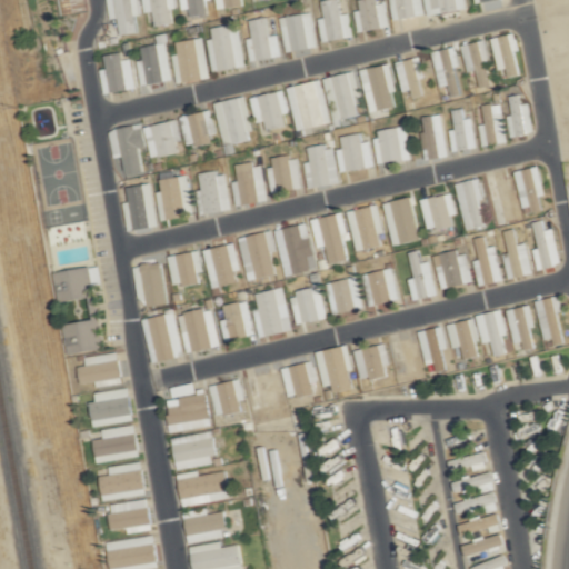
[(63,0),(62,0),(65,15),(86,11),(83,0),(63,0)]
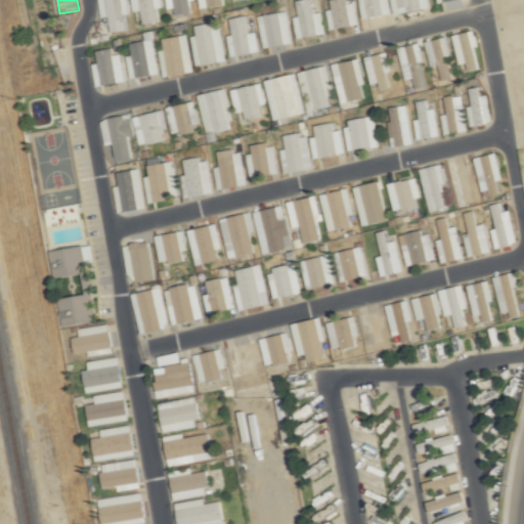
[(126,13),(130,13),(128,0),(98,0),(100,17),(108,16),(111,32),(127,30),(126,13)]
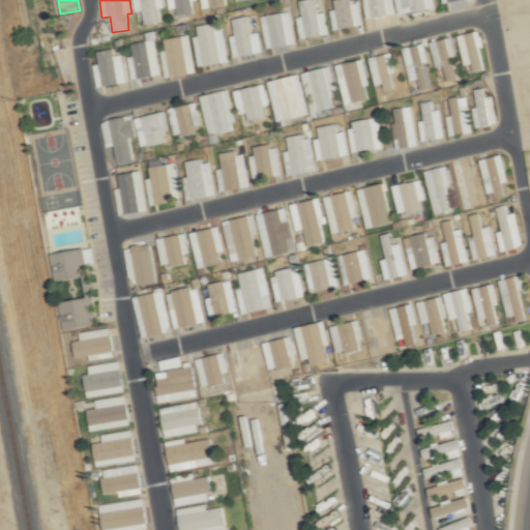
[(159,0),(150,0),(145,0),(145,22),(159,22),(159,0)]
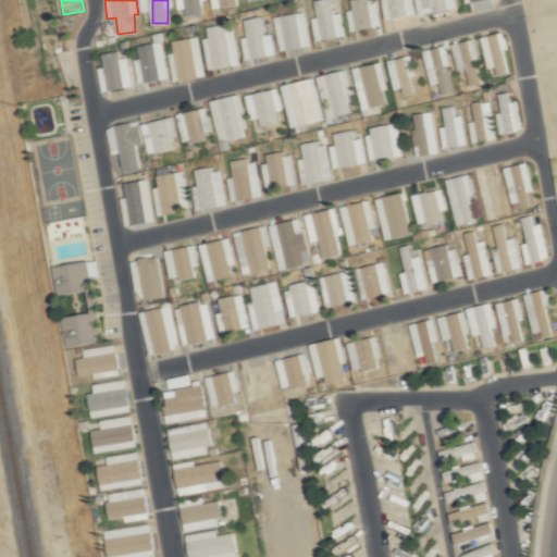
[(202,0),(189,0),(186,0),(186,14),(202,14),(202,0)]
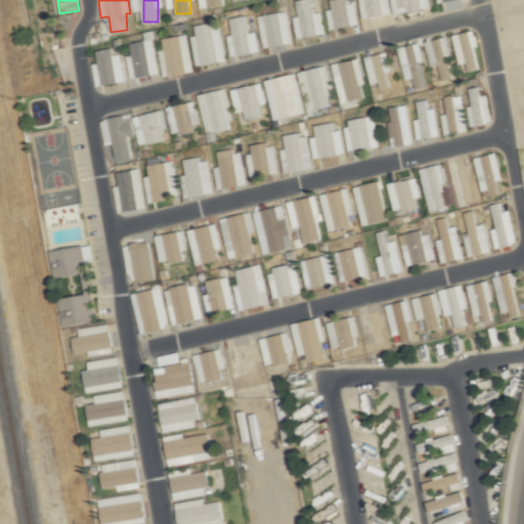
[(200,0),(201,8),(228,5),(227,0),(200,0)]
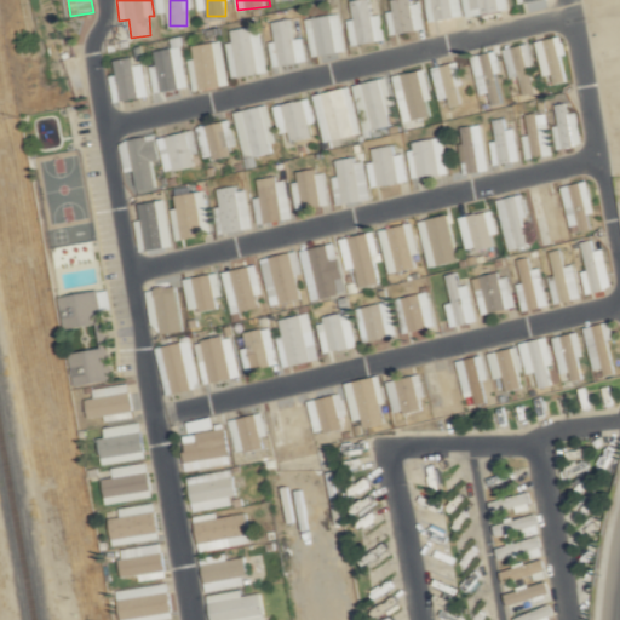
[(382,15),(372,16),(368,0),(355,0),(348,1),(351,21),(349,21),(352,45),(385,40),(382,15)]
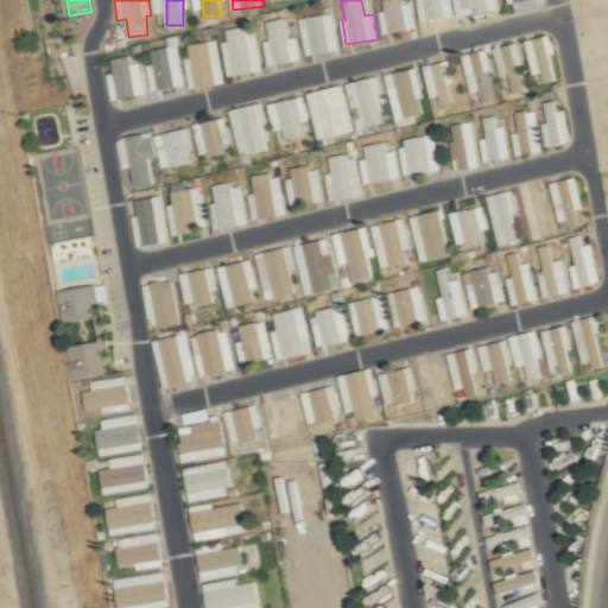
[(381,32),(417,29),(415,2),(401,4),(400,0),(385,0),(386,11),(379,12),(381,32)]
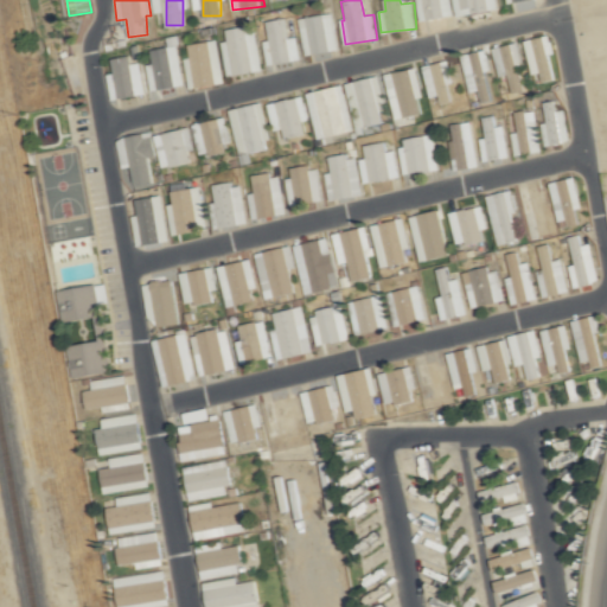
[(318,33),(317,27),(325,26),(323,16),(311,18),(311,19),(300,20),(302,36),(318,33)]
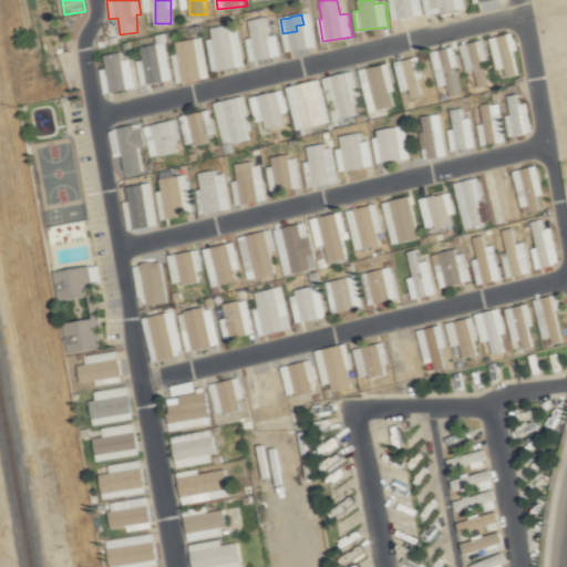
[(281,55),(277,34),(270,35),(266,17),(249,20),(253,38),(246,39),(251,62),(281,55)]
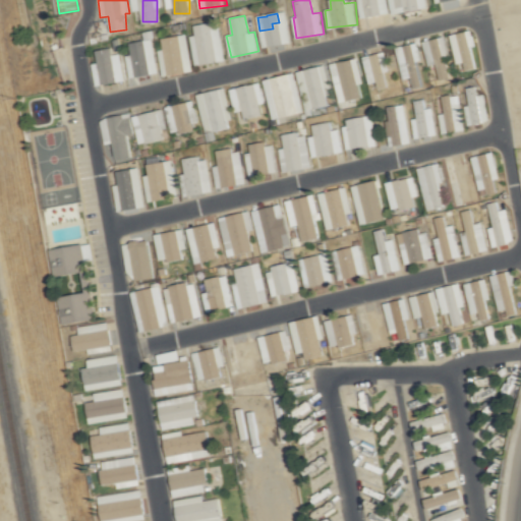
[(220,23),(193,26),(194,36),(191,36),(194,64),(225,61),(220,23)]
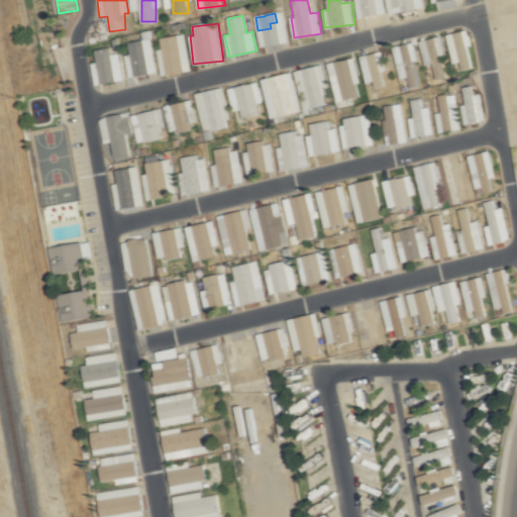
[(457,71),(474,67),(469,45),(473,44),(469,28),(448,33),(457,71)]
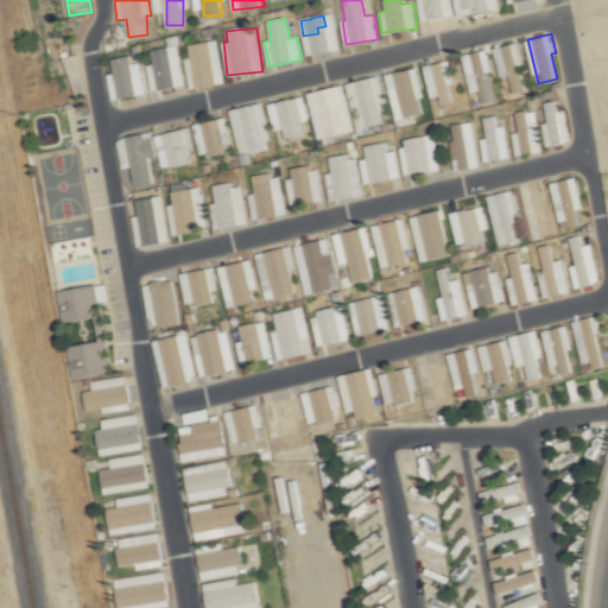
[(225,83),(220,40),(189,44),(191,57),(187,58),(189,88),(225,83)]
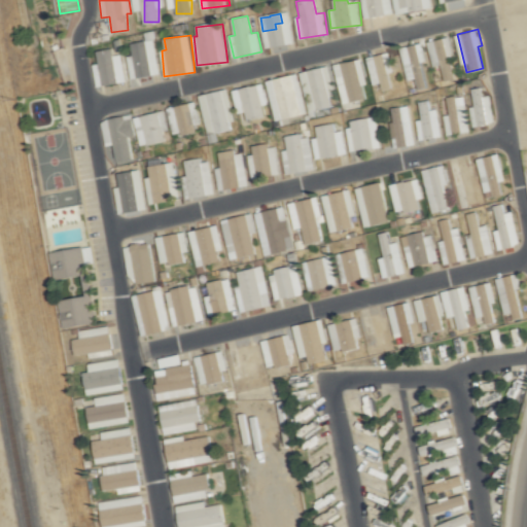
[(454,57),(452,37),(429,40),(432,66),(443,64),(445,79),(454,78),(451,57),(454,57)]
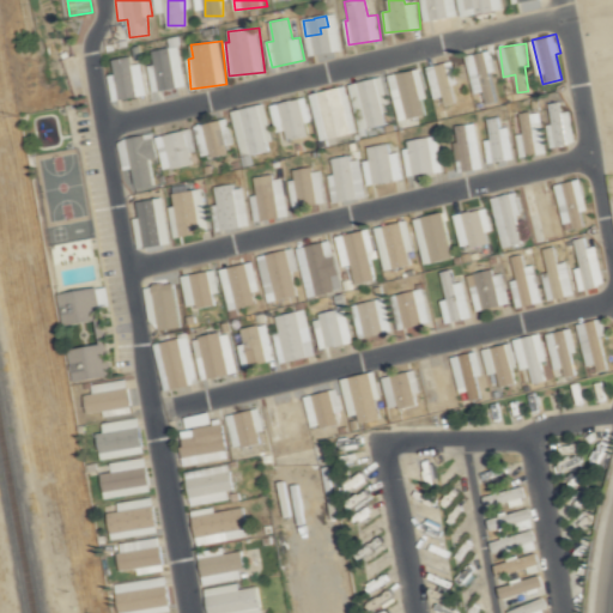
[(152,49),(153,65),(149,65),(152,90),(184,86),(178,46),(152,49)]
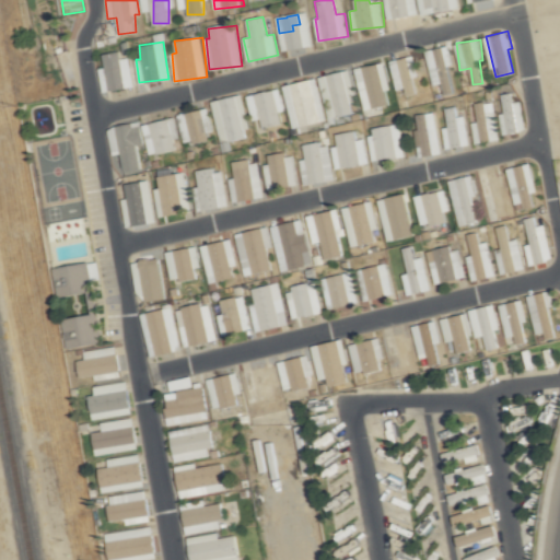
[(454,91),(447,66),(455,65),(450,45),(426,50),(434,85),(442,84),(444,94),(454,91)]
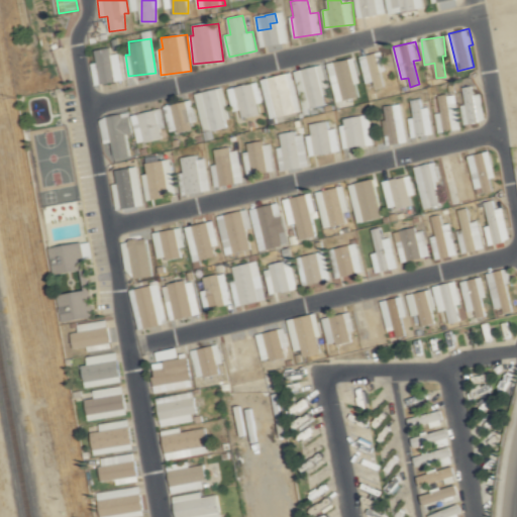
[(120,54),(111,55),(110,47),(95,48),(96,63),(92,63),(94,83),(122,80),(120,54)]
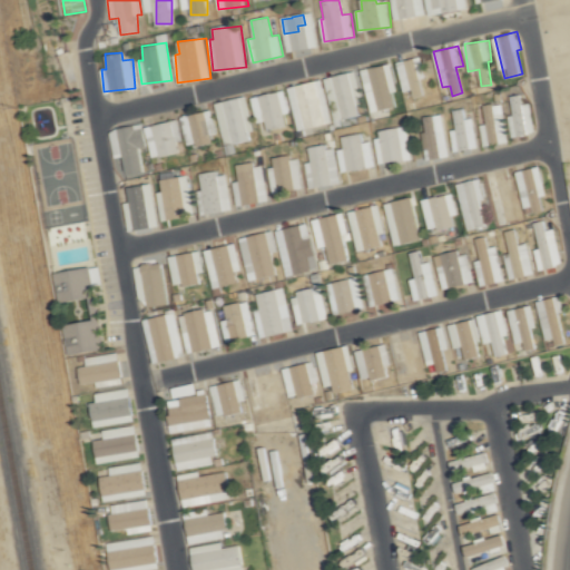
[(421,78),(426,77),(422,56),(400,60),(408,98),(424,95),(421,78)]
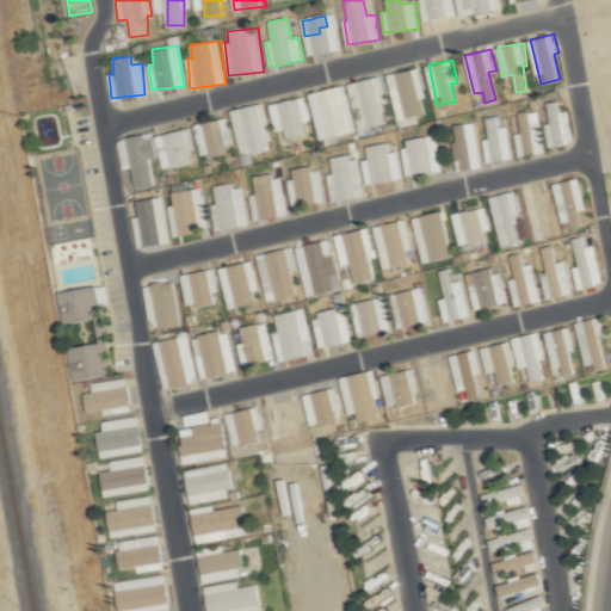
[(389,74),(390,82),(400,80),(407,116),(426,112),(418,68),(389,74)]
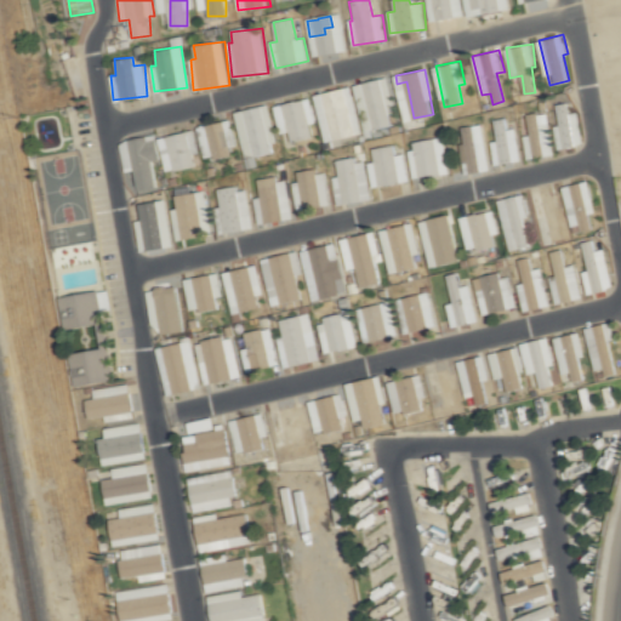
[(354,84),(364,130),(397,123),(387,77),(354,84)]
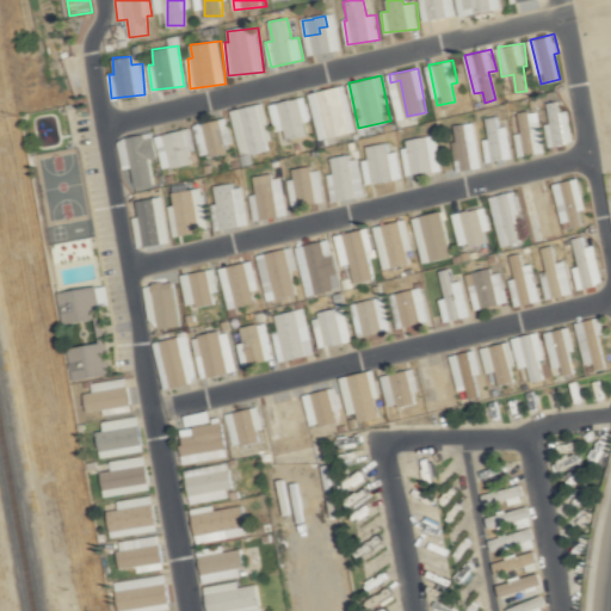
[(309,92),(320,139),(356,130),(346,84),(309,92)]
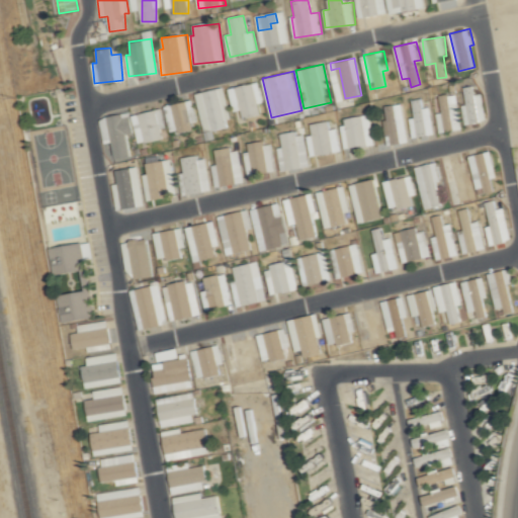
[(235,110),(242,108),(244,116),(261,112),(259,103),(264,102),(259,81),(229,88),(235,110)]
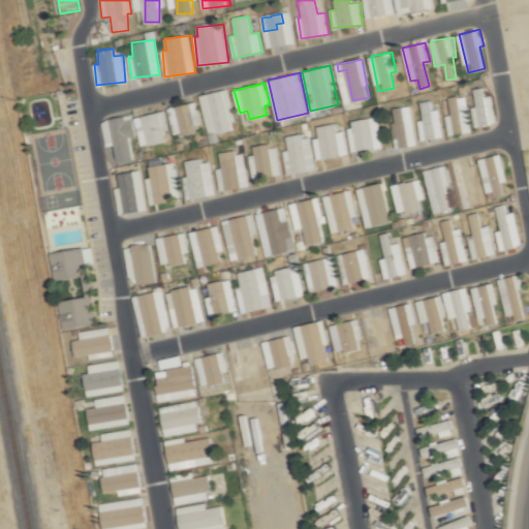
[(205,113),(223,107),(223,109),(232,105),(228,88),(199,96),(205,113)]
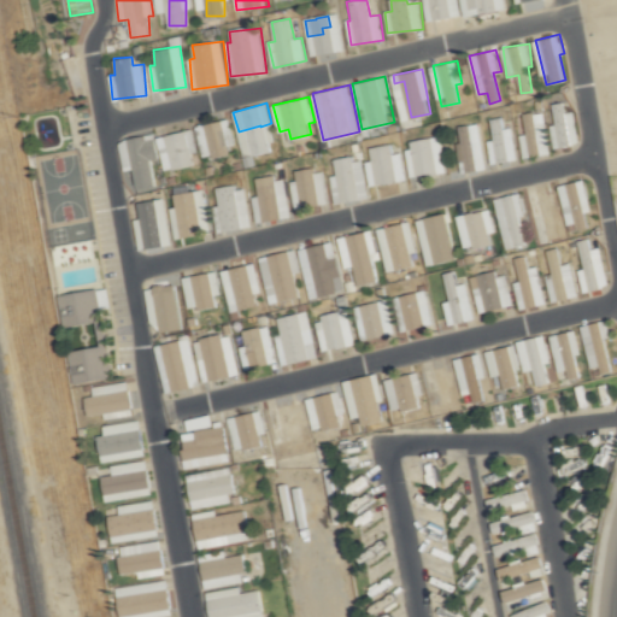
[(564,146),(581,141),(573,110),(556,113),(564,146)]
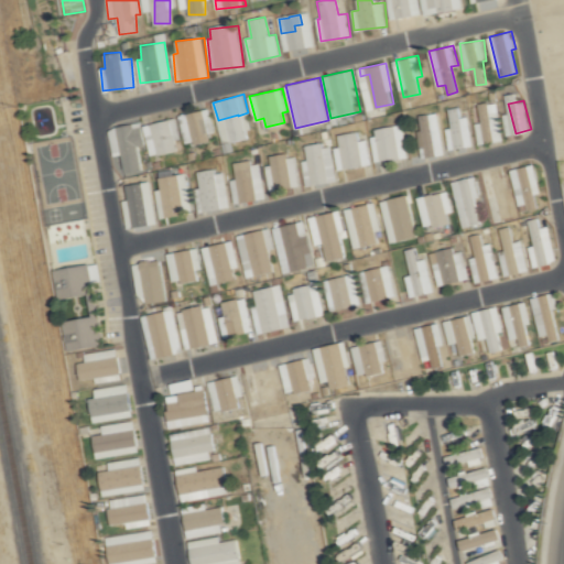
[(478,104),(479,121),(475,122),(477,142),(501,141),(498,101),(478,104)]
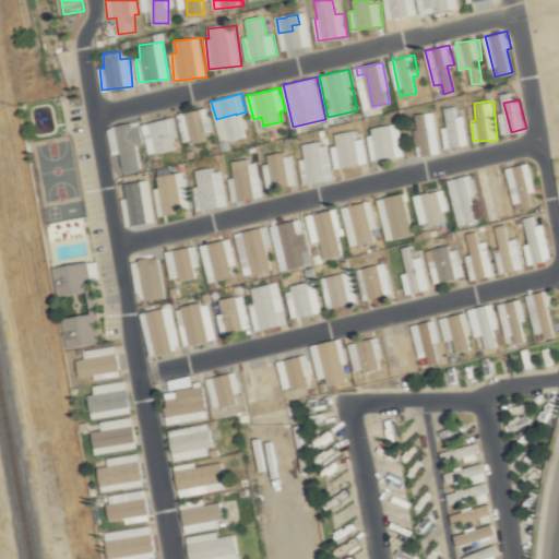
[(455,116),(454,106),(442,108),(444,128),(441,128),(443,147),(466,144),(464,115),(455,116)]
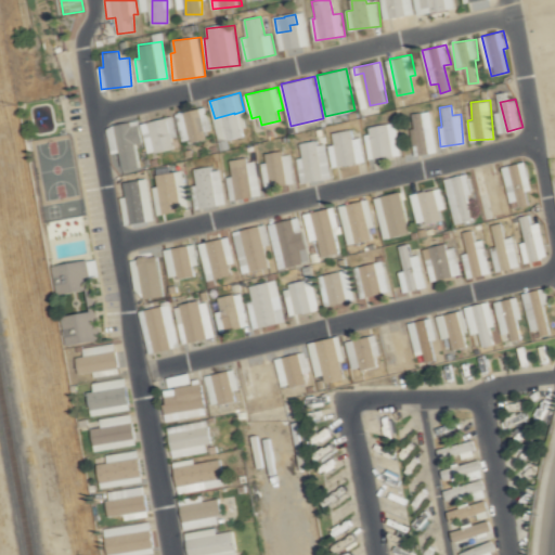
[(210,138),(206,107),(178,112),(182,142),(210,138)]
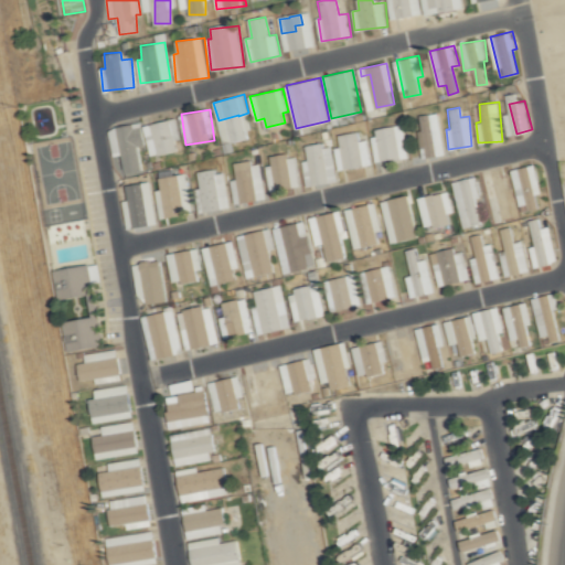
[(445,153),(436,113),(419,116),(423,131),(416,132),(418,147),(425,146),(427,157),(445,153)]
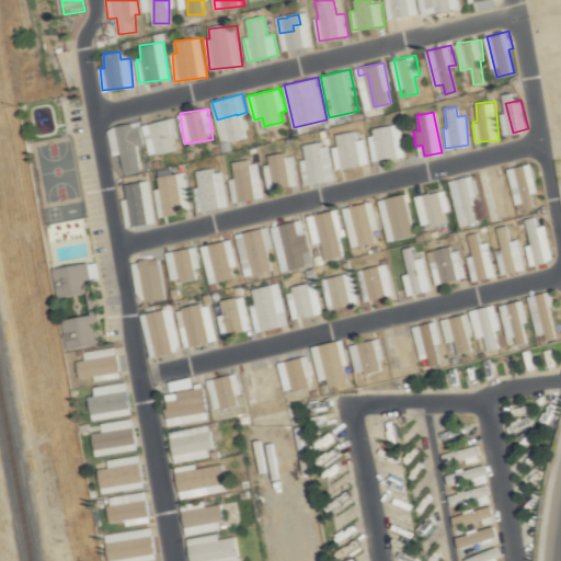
[(181,147),(172,117),(144,125),(151,155),(181,147)]
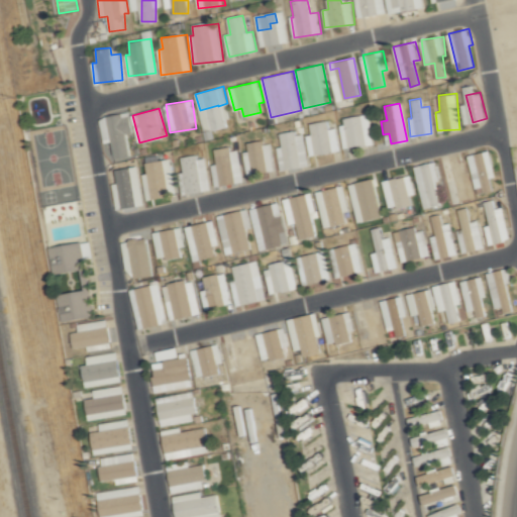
[(130,154),(126,133),(134,132),(130,112),(100,118),(103,134),(111,133),(115,158),(130,154)]
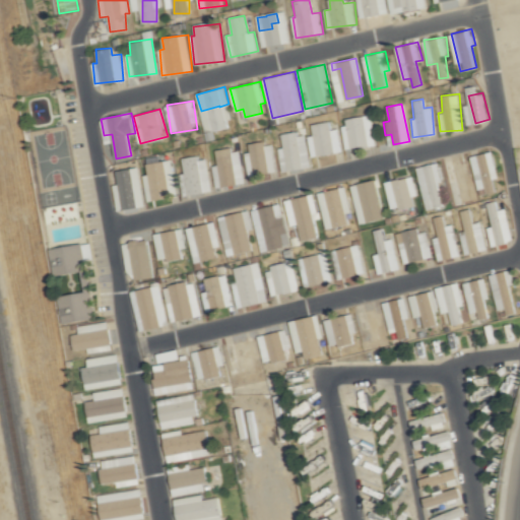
[(350,145),(375,142),(372,115),(345,118),(346,128),(348,128),(350,145)]
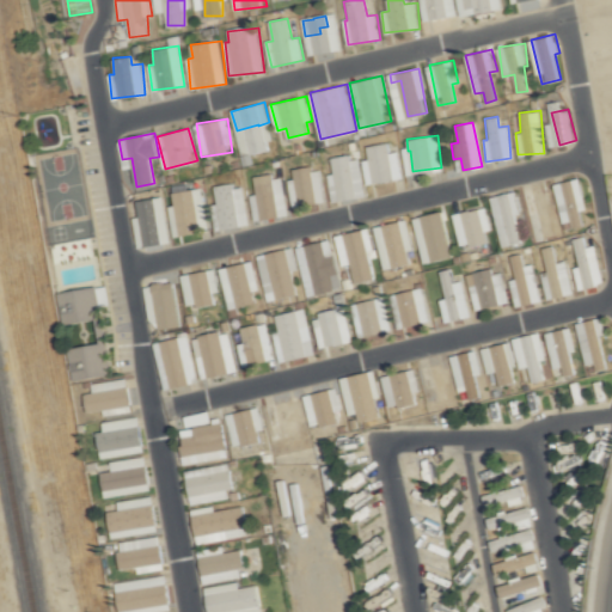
[(399,151),(391,152),(390,141),(366,146),(368,159),(362,160),(367,184),(404,177),(399,151)]
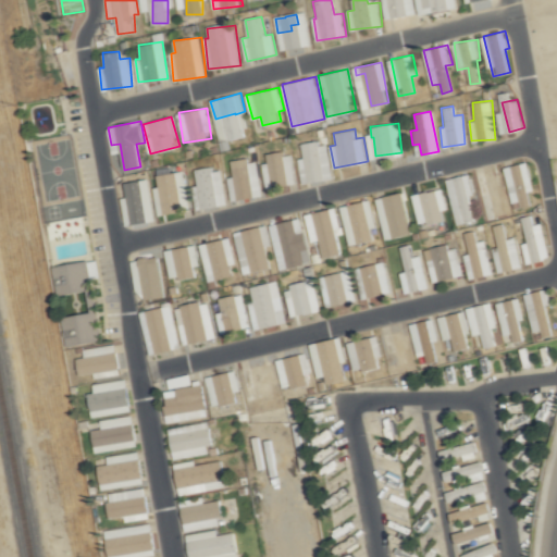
[(325,152),(324,141),(310,143),(310,145),(302,145),(302,157),(310,157),(310,153),(325,152)]
